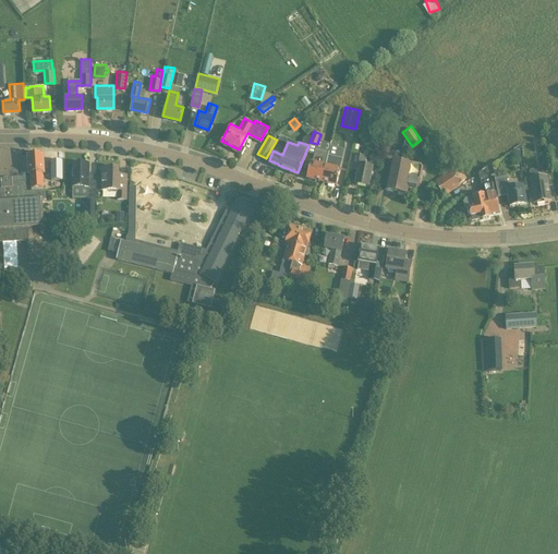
[(306,176),(322,179),(327,153),(328,149),(315,146),(312,159),(311,159),(306,176)]
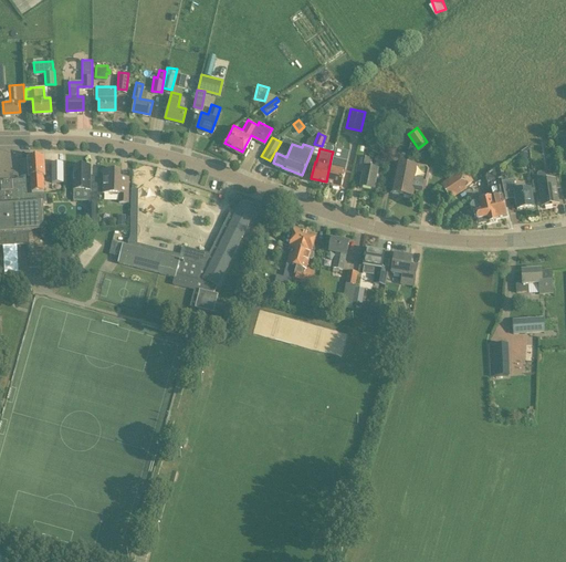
[(29,174),(30,174),(31,187),(44,186),(43,173),(44,173),(43,154),(28,154),(29,174)]
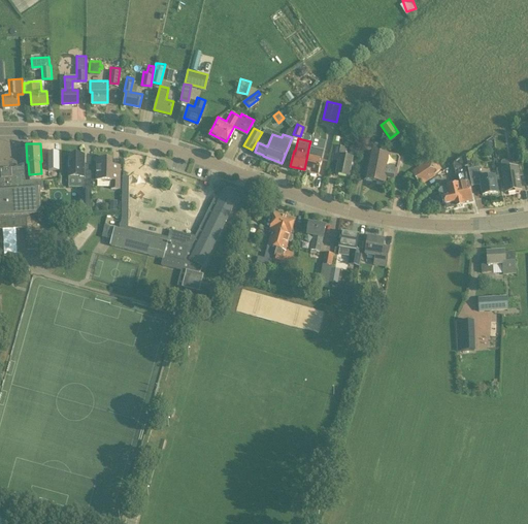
[(353,156),(344,154),(347,145),(334,143),(331,158),(338,160),(336,171),(349,174),(353,156)]
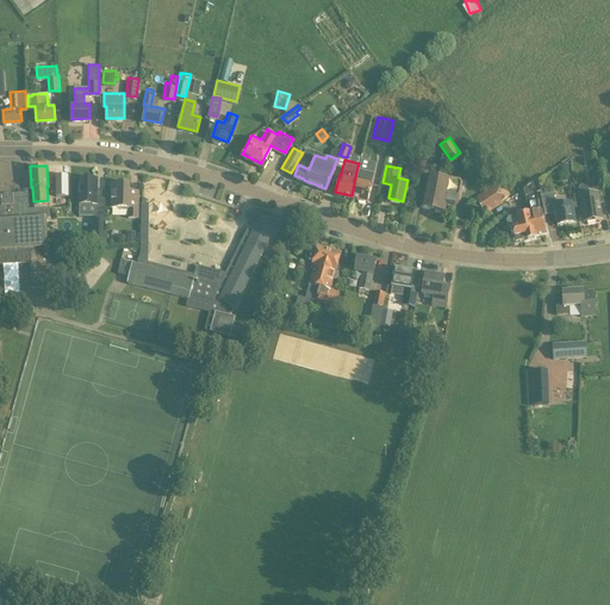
[(374,170),(358,167),(352,195),(367,200),(374,170)]
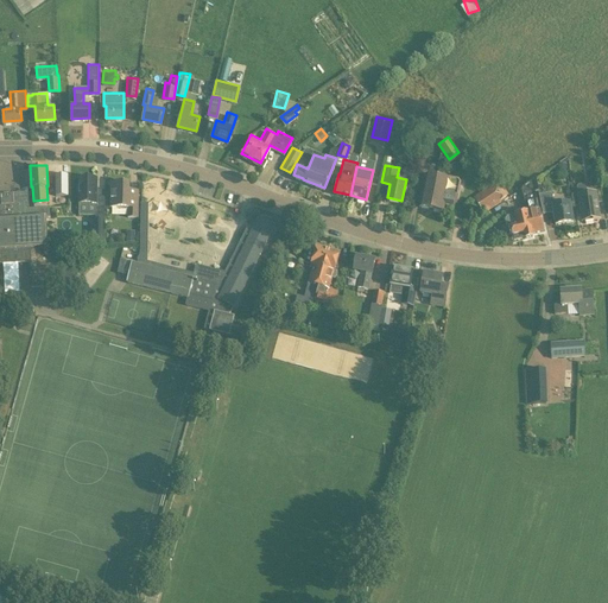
[(68,171),(55,171),(56,192),(68,192),(68,171)]
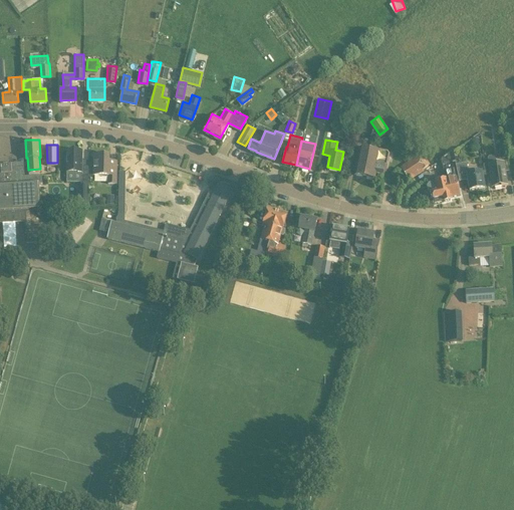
[(373,176),(375,169),(382,171),(384,169),(389,152),(387,150),(379,148),(379,150),(360,146),(354,172),(373,176)]
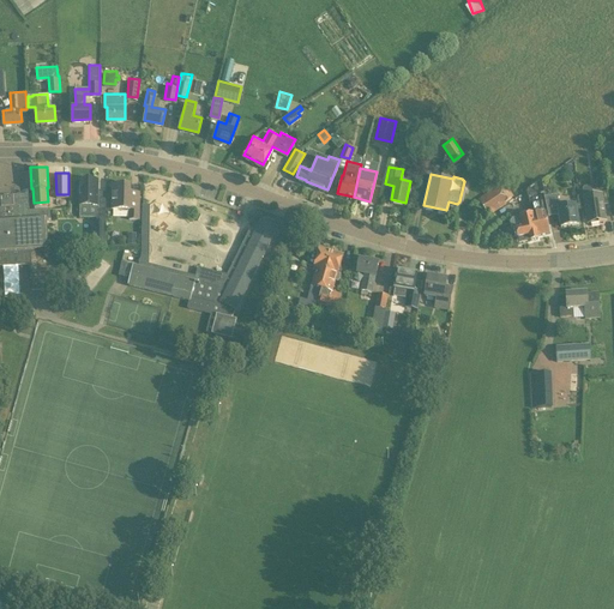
[(96,203),(96,218),(94,218),(92,241),(106,241),(106,219),(106,190),(98,190),(98,178),(80,178),(79,203),(96,203)]
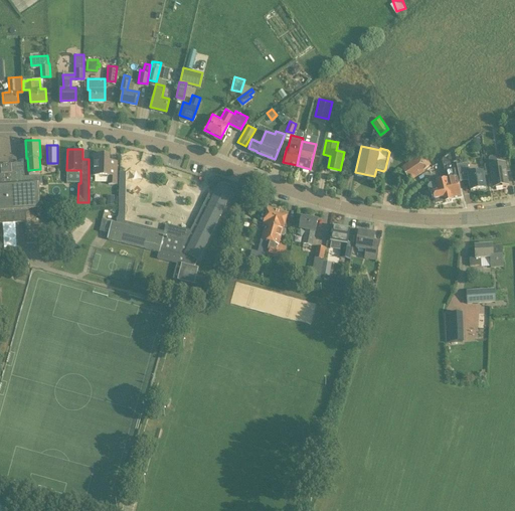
[(461,193),(457,175),(453,161),(456,160),(455,157),(453,149),(441,157),(443,163),(444,163),(445,169),(447,169),(449,177),(437,180),(439,189),(434,190),(435,197),(444,194),(445,199),(451,198),(450,195),(461,193)]
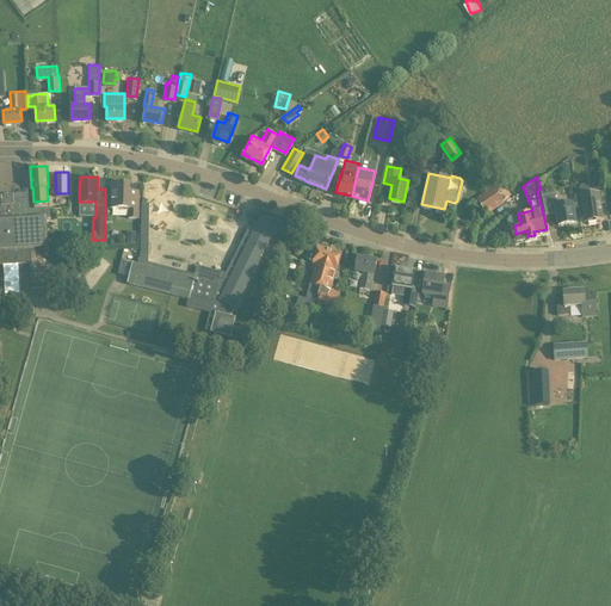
[(603,216),(600,202),(606,201),(603,179),(581,183),(579,185),(585,218),(603,216)]
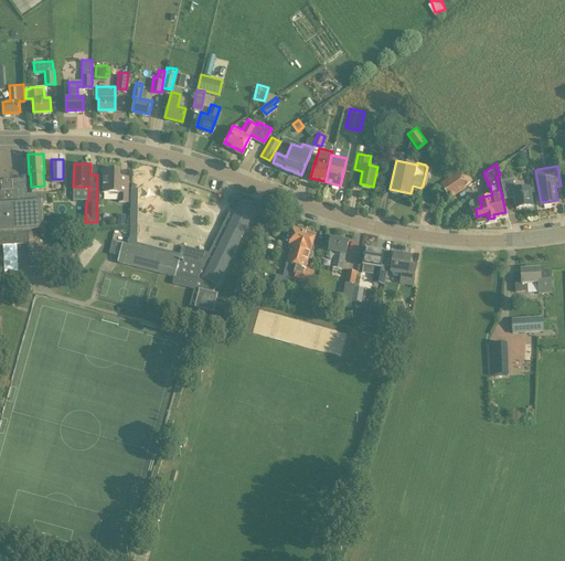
[(103,190),(118,190),(118,200),(129,200),(129,175),(119,175),(119,168),(103,167),(103,190)]
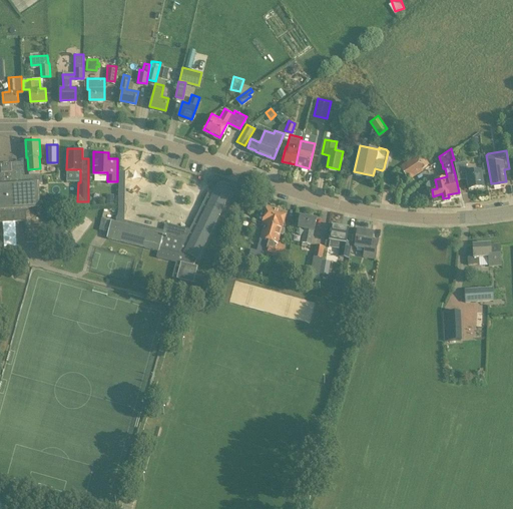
[(421,151),(400,166),(409,177),(423,168),(422,166),(429,161),(421,151)]
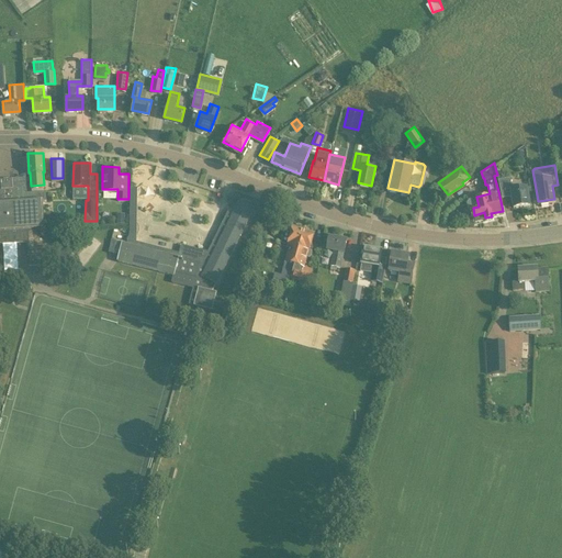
[(526,185),(518,187),(518,181),(510,182),(509,176),(502,177),(501,171),(496,171),(497,175),(502,196),(512,193),(514,205),(529,202),(526,185)]
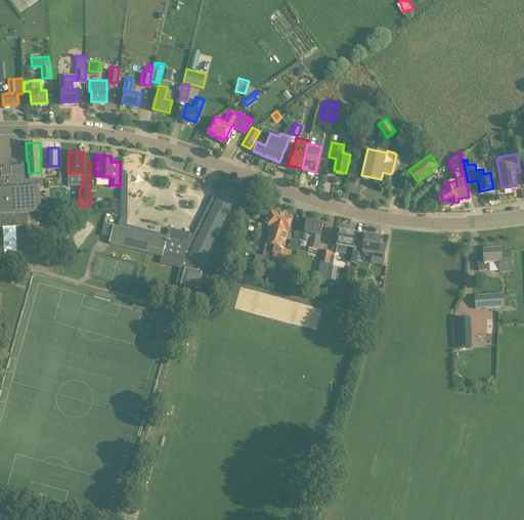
[(25,177),(24,164),(0,165),(0,223),(1,224),(26,223),(27,245),(63,243),(62,224),(52,225),(52,217),(36,218),(35,210),(40,210),(38,185),(43,185),(42,176),(25,177)]
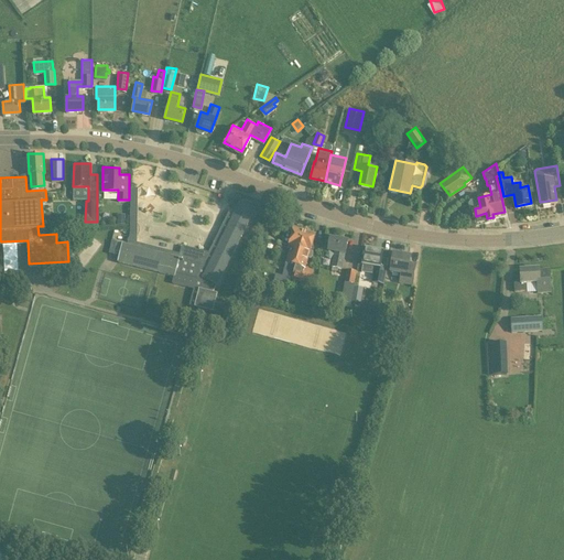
[(137,239),(137,230),(130,230),(127,243),(122,240),(117,259),(174,273),(172,280),(194,286),(190,302),(213,309),(217,291),(213,290),(216,282),(217,282),(255,206),(240,200),(235,211),(229,208),(208,251),(181,247),(180,251),(137,239)]
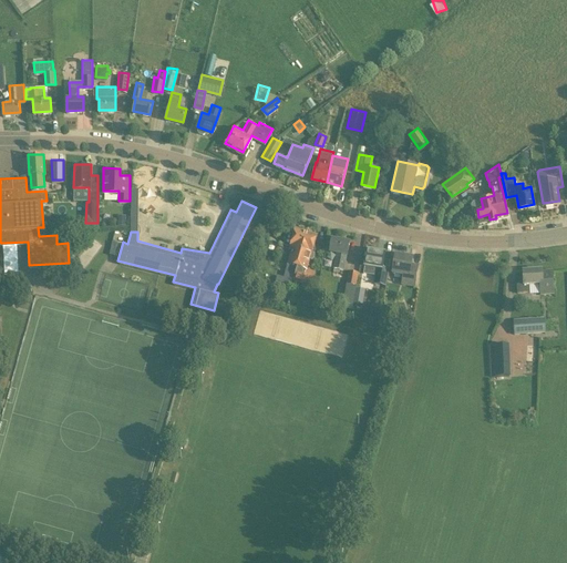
[(306,267),(309,256),(311,257),(312,256),(315,252),(313,251),(311,249),(317,233),(295,227),(290,244),(292,245),(284,276),(277,274),(274,285),(288,289),(296,265),(297,265),(295,272),(294,277),(311,283),(315,269),(306,267)]
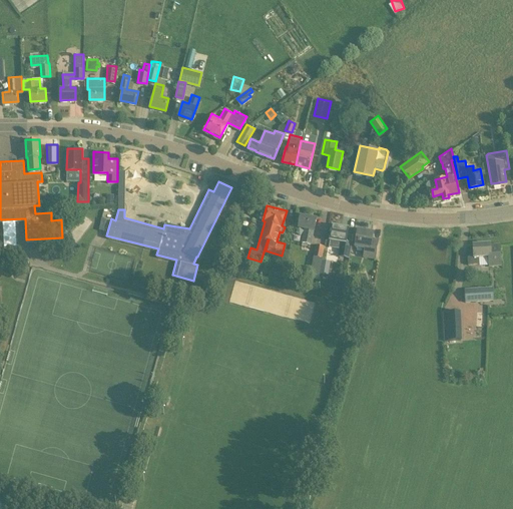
[(298,225),(304,226),(302,239),(312,241),(317,215),(301,212),(298,225)]
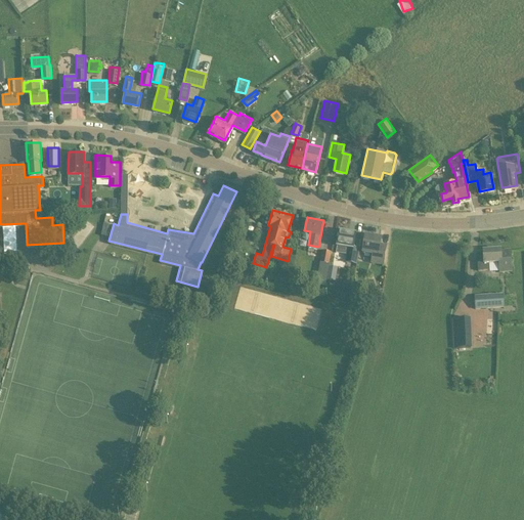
[(339,228),(337,244),(335,250),(346,252),(345,260),(356,262),(360,239),(354,237),(355,231),(339,228)]
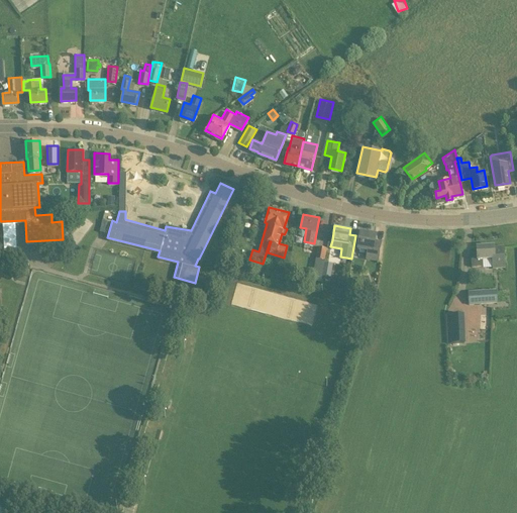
[(357,246),(367,248),(366,258),(378,260),(382,238),(376,237),(377,232),(369,231),(369,230),(369,229),(364,228),(363,229),(363,230),(360,230),(357,246)]
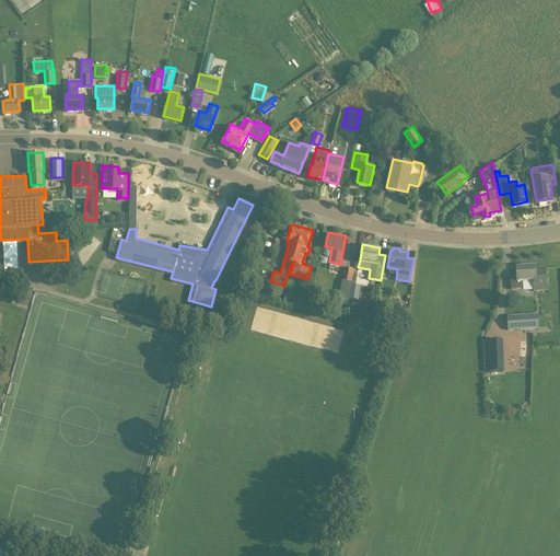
[(534,288),(547,287),(546,265),(535,266),(535,264),(516,266),(517,278),(511,278),(511,287),(523,286),(523,279),(534,278),(534,288)]
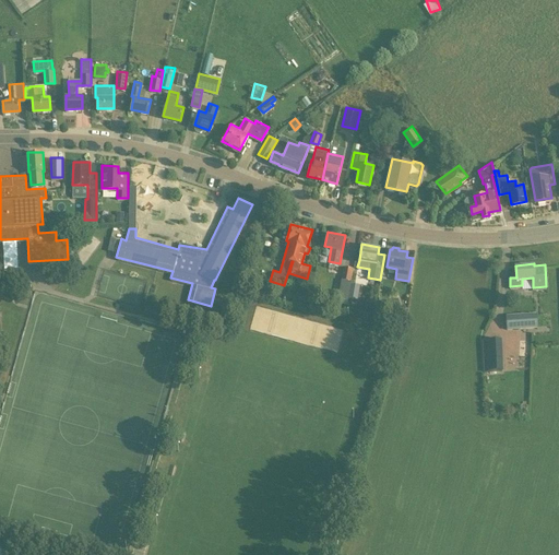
[(353,267),(343,264),(340,286),(348,287),(353,267)]
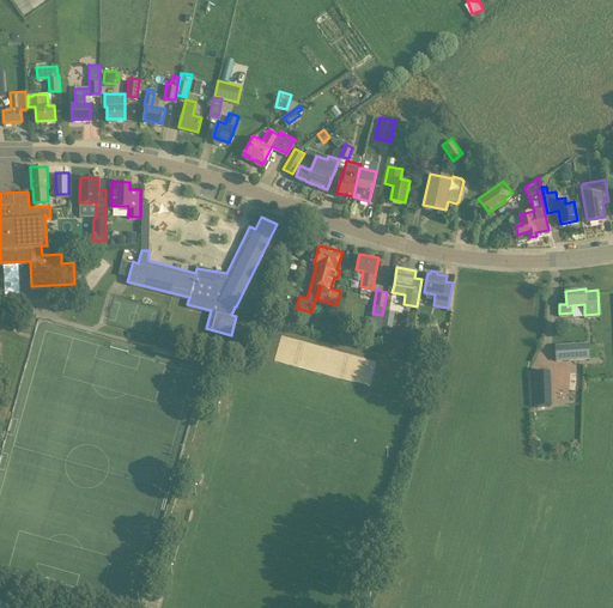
[(396,322),(394,334),(411,335),(412,324),(396,322)]
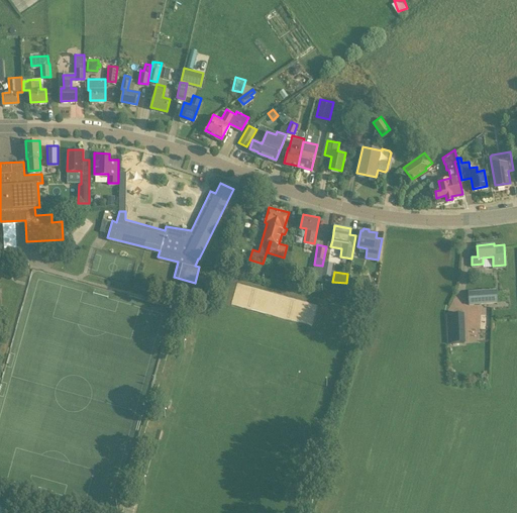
[(375,282),(359,279),(357,288),(374,290),(375,282)]
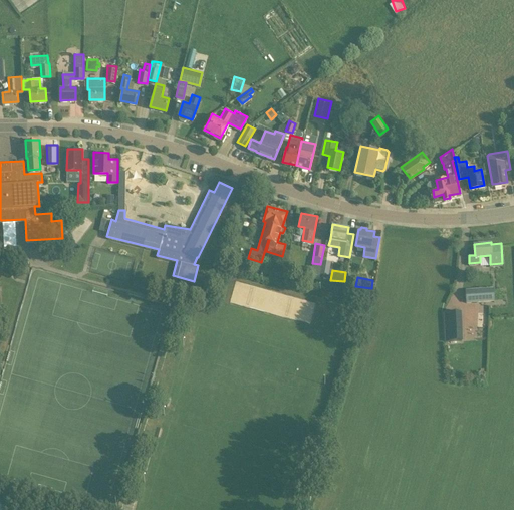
[(494,298),(494,286),(466,288),(467,300),(494,298)]
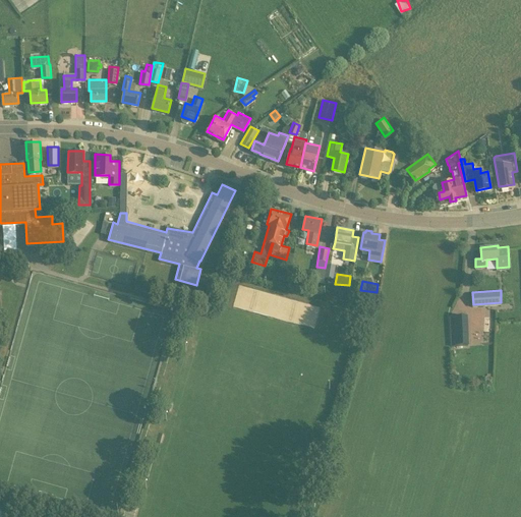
[(469,343),(468,313),(450,314),(451,343),(469,343)]
